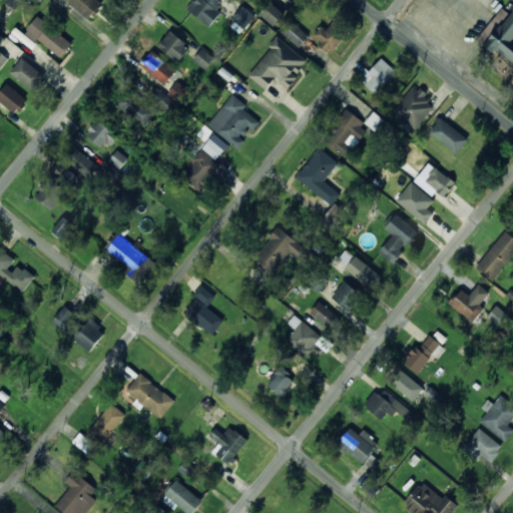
[(6,0),(4,3),(15,10),(20,1),(27,6),(30,0),(6,0)]
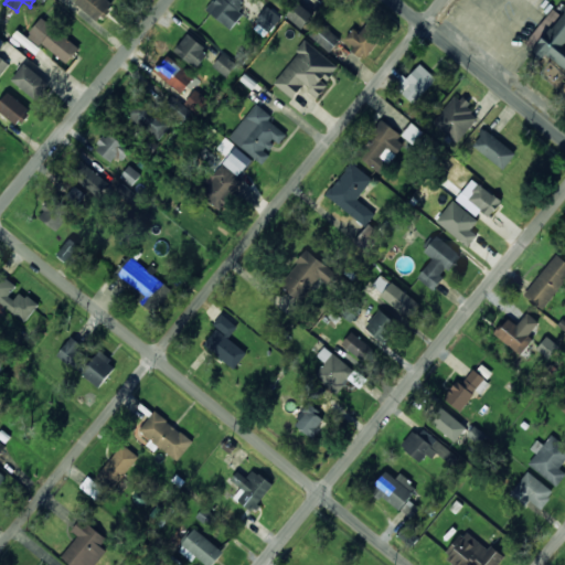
[(114,4),(108,0),(76,0),(75,1),(98,22),(114,4)]
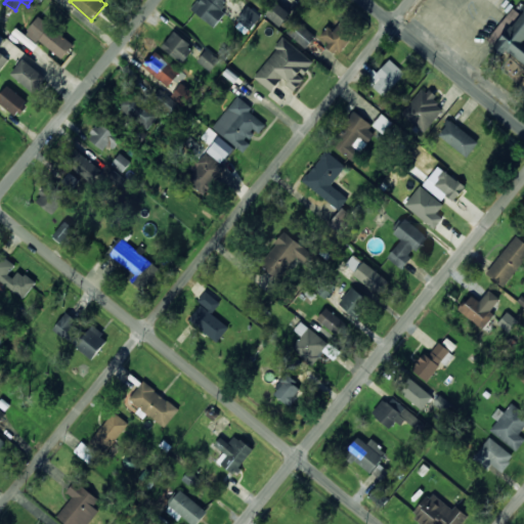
[(215,27),(225,12),(221,8),(226,0),(200,0),(192,10),(215,27)]
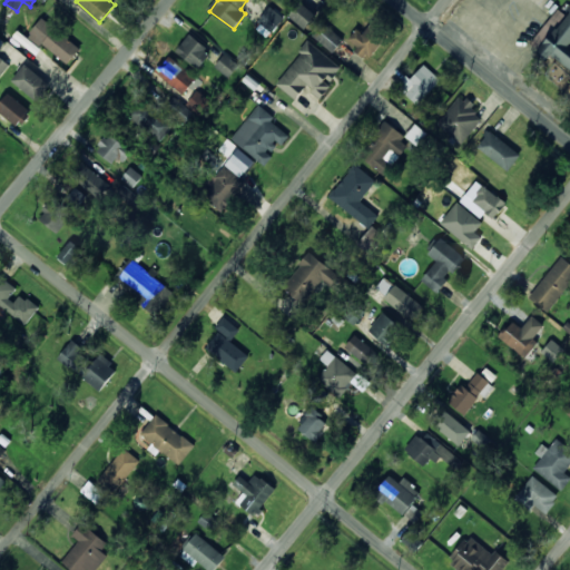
[(288,17),(306,28),(315,12),(298,1),(288,17)]
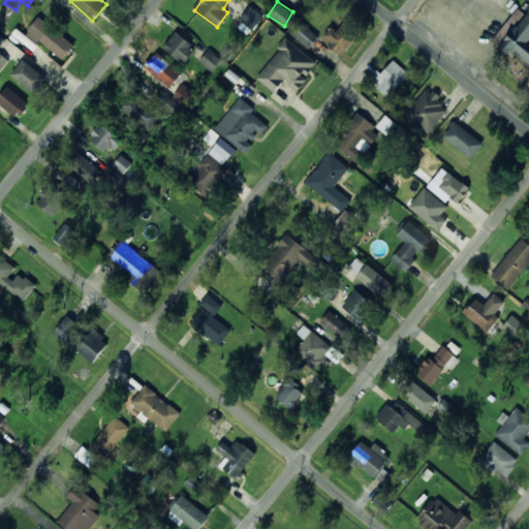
[(237,26),(249,35),(263,16),(251,6),(237,26)]
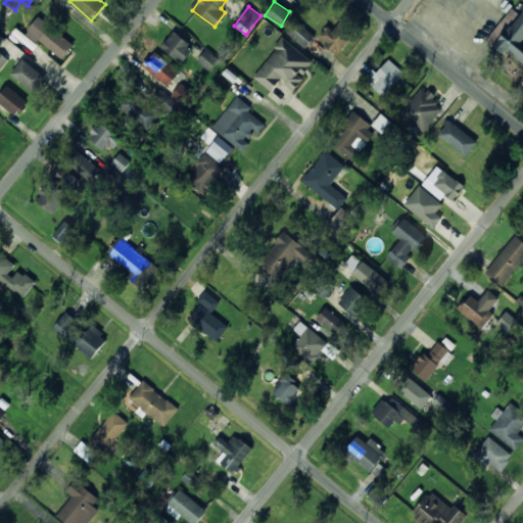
[(522,6),(519,13),(512,8),(501,24),(505,27),(492,44),(522,66),(522,6)]
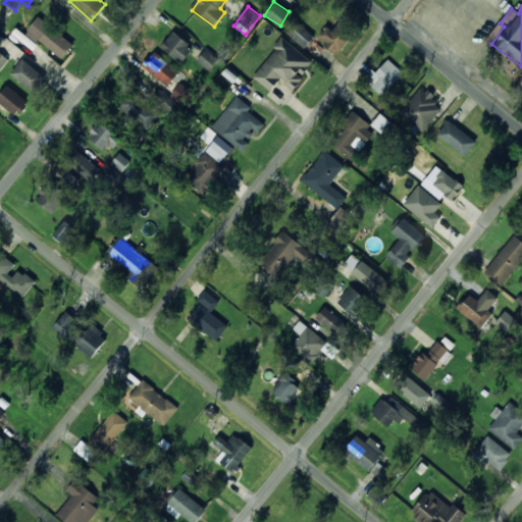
[(61,58),(73,45),(40,15),(24,33),(37,43),(40,39),(61,58)]
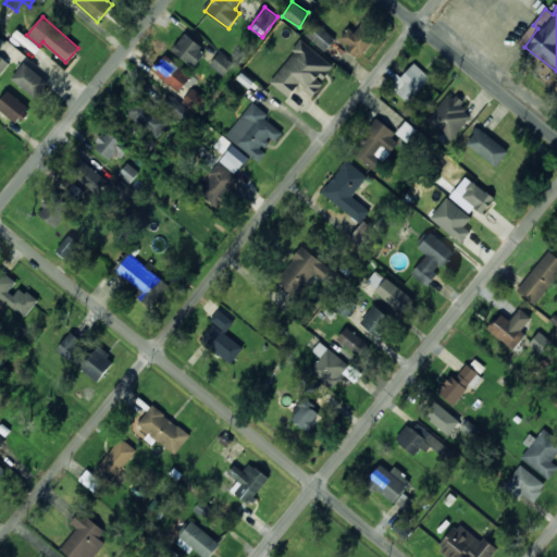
[(336,39),(317,22),(306,34),(324,51),(336,39)]
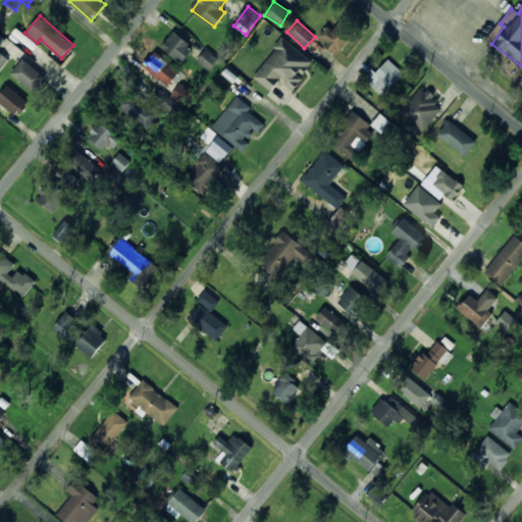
[(327,27),(317,37),(335,53),(354,33),(341,20),(331,31),(327,27)]
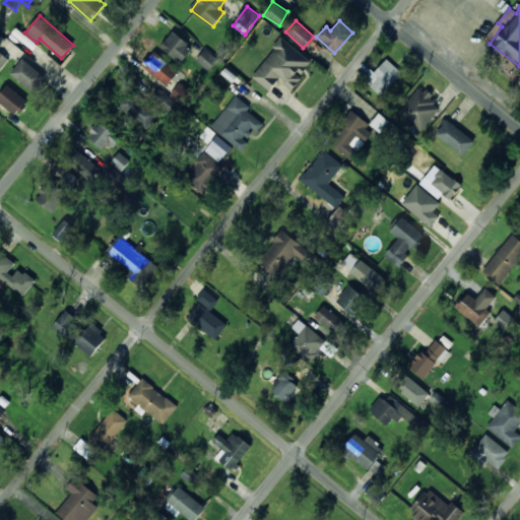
[(181,62),(193,47),(172,31),(160,47),(181,62)]
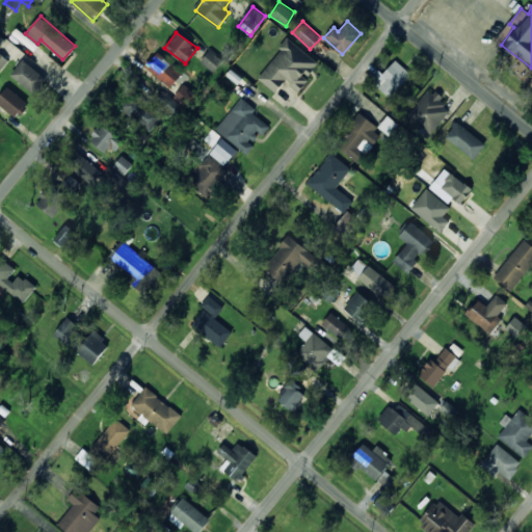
[(276,92),(286,80),(299,90),(310,78),(308,77),(319,62),(288,38),(258,78),(276,92)]
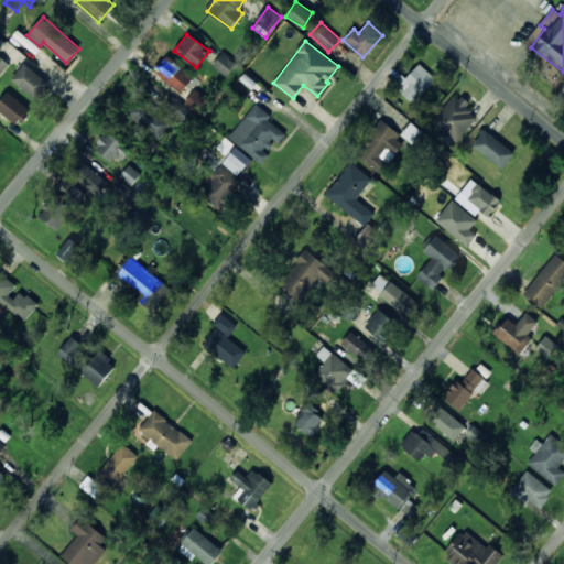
[(213,65),(227,76),(237,64),(223,53),(213,65)]
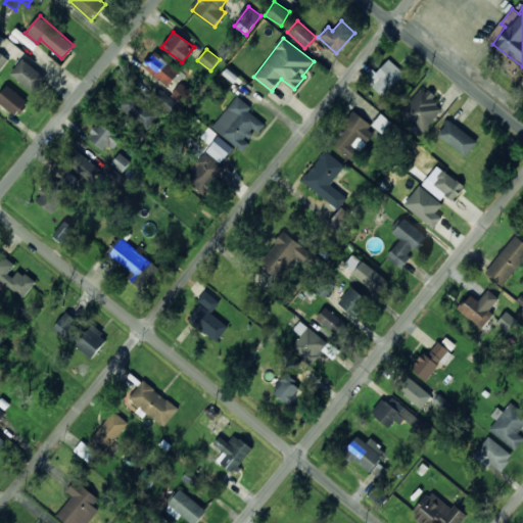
[(169,87),(180,72),(154,50),(142,65),(169,87)]
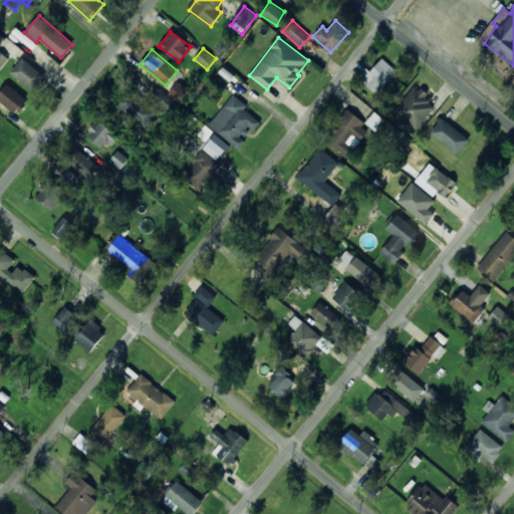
[(0,68),(1,69),(8,57),(0,51),(0,68)]
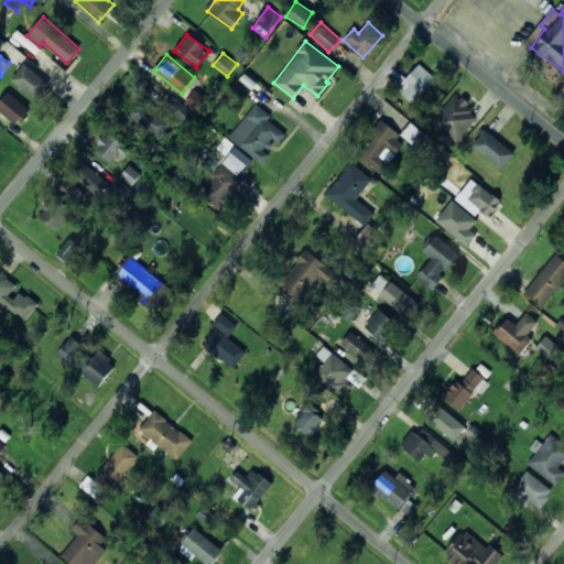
[(35,100),(50,86),(25,63),(11,78),(35,100)]
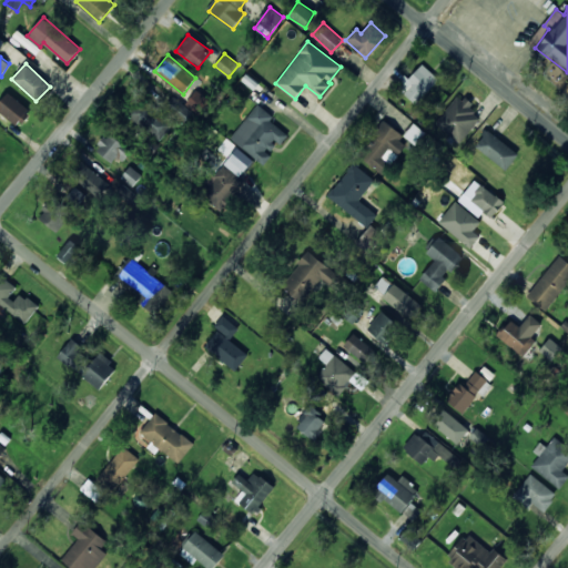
[(404,74),(395,84),(416,104),(439,79),(423,63),(408,79),(404,74)]
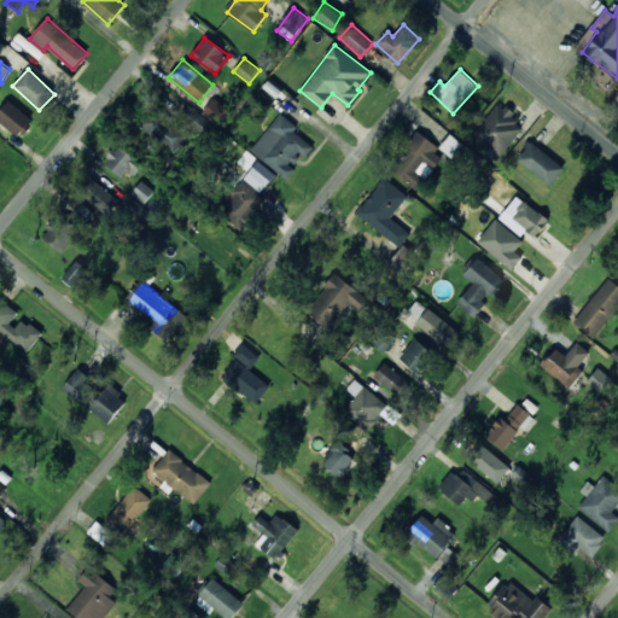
[(0,121),(19,136),(33,120),(9,100),(0,111),(0,121)]
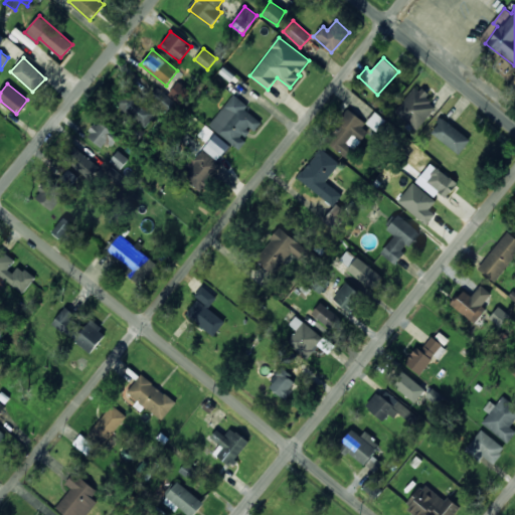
[(415,87),(394,110),(416,130),(438,107),(415,87)]
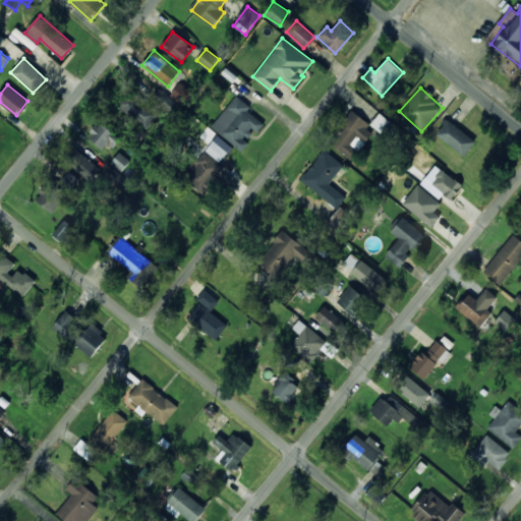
[(133,89),(119,105),(146,129),(162,111),(166,115),(177,103),(162,89),(149,103),(133,89)]
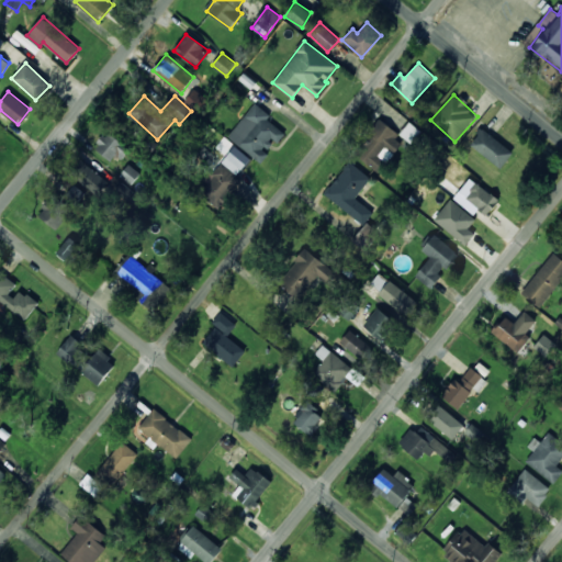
[(228,137),(262,164),(269,154),(265,150),(273,139),(278,143),(285,133),(267,119),(270,114),(255,102),(228,137)]
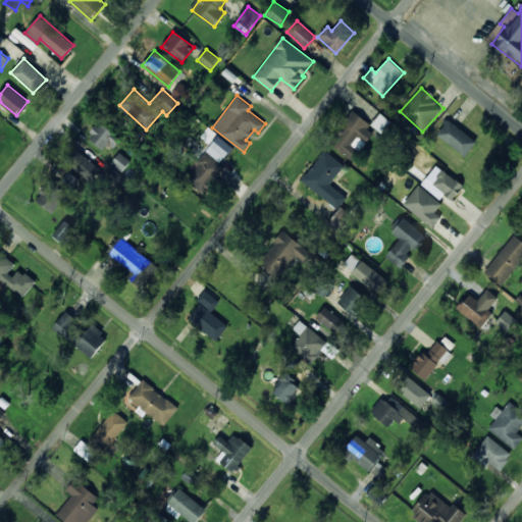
[(329,143),(352,161),(375,131),(353,112),(329,143)]
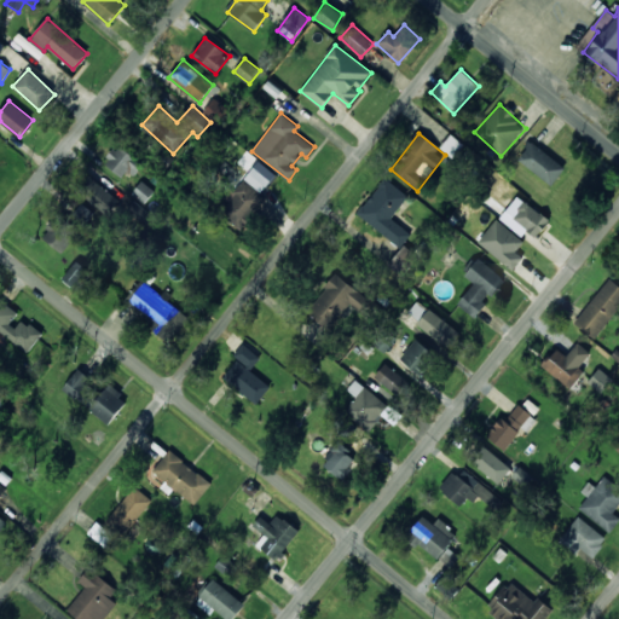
[(518,158),(551,185),(565,168),(531,142),(518,158)]
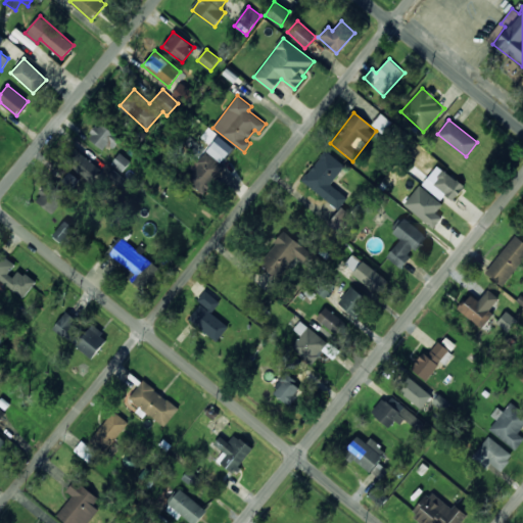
[(120,137),(101,123),(88,138),(106,152),(120,137)]
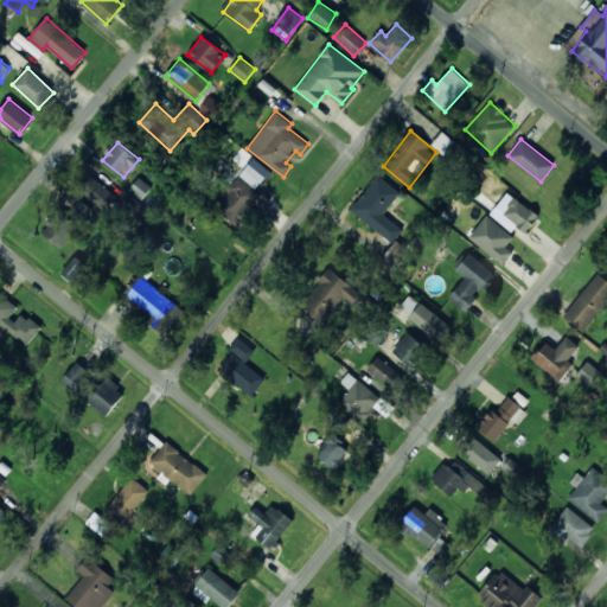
[(234,224),(264,185),(244,168),(222,197),(224,199),(216,210),(234,224)]
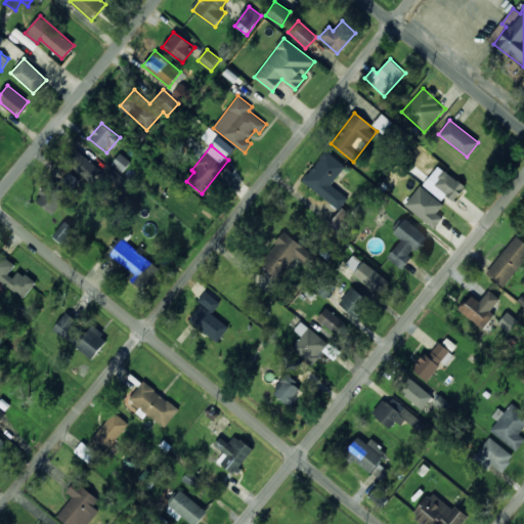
[(68,163),(91,183),(101,170),(79,150),(68,163)]
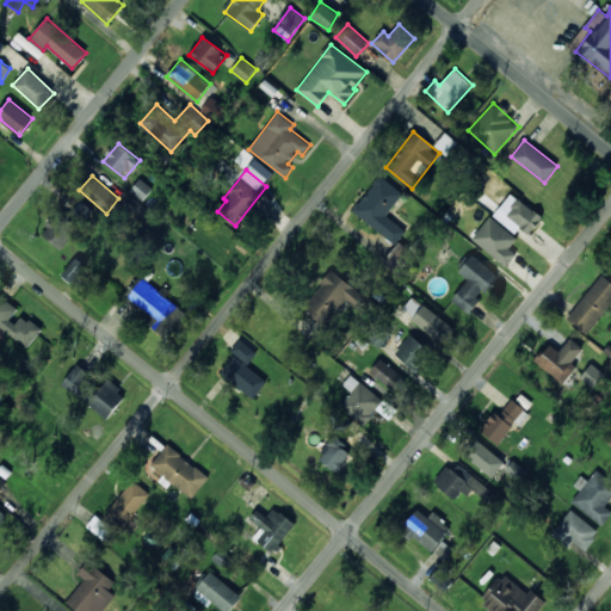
[(403,193),(381,176),(352,210),(394,245),(406,230),(386,215),(403,193)]
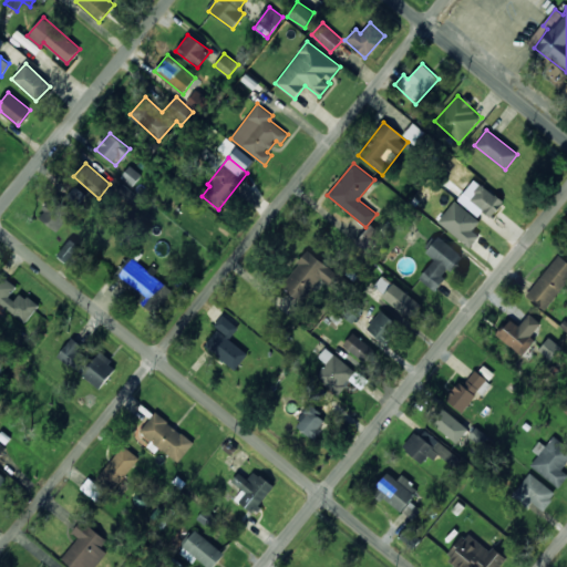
[(121,177),(132,187),(142,175),(130,165),(121,177)]
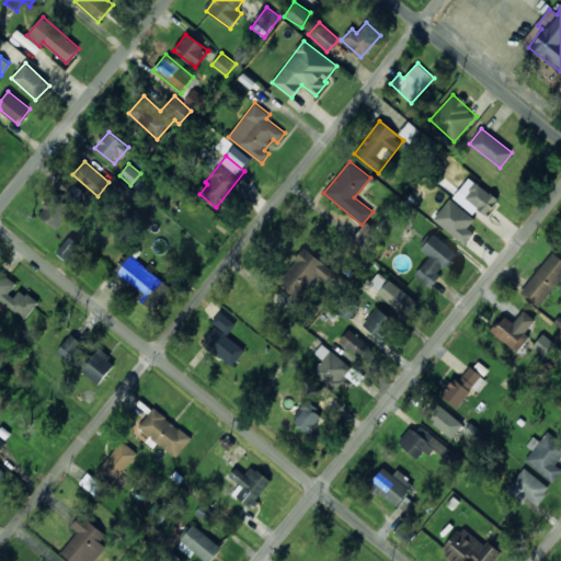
[(485,215),(497,199),(469,178),(453,198),(473,215),(478,209),(485,215)]
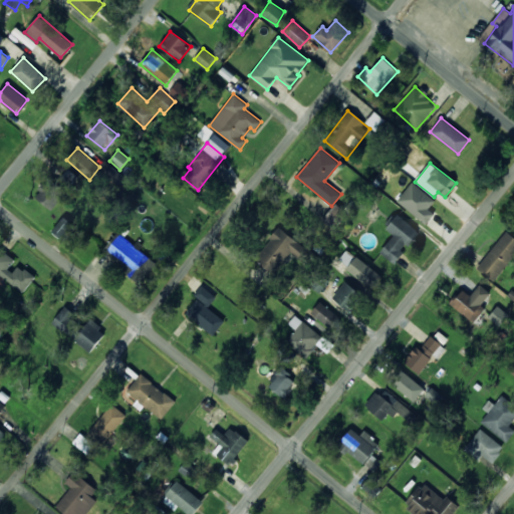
[(34,197),(51,210),(78,177),(67,168),(59,178),(52,173),(34,197)]
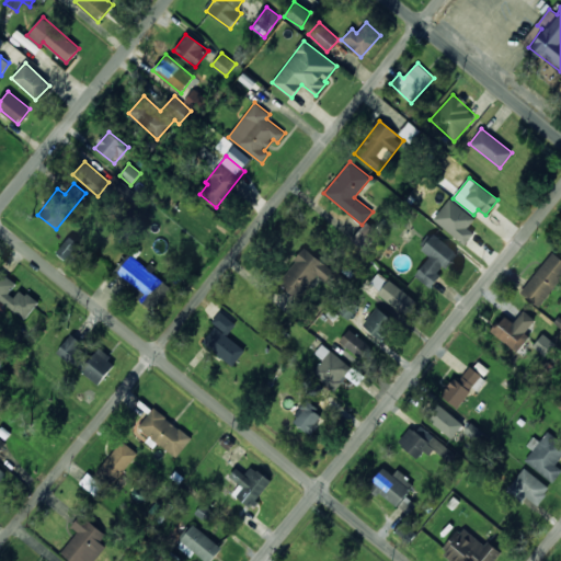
[(468,228),(474,219),(450,198),(433,219),(465,244),(474,232),(468,228)]
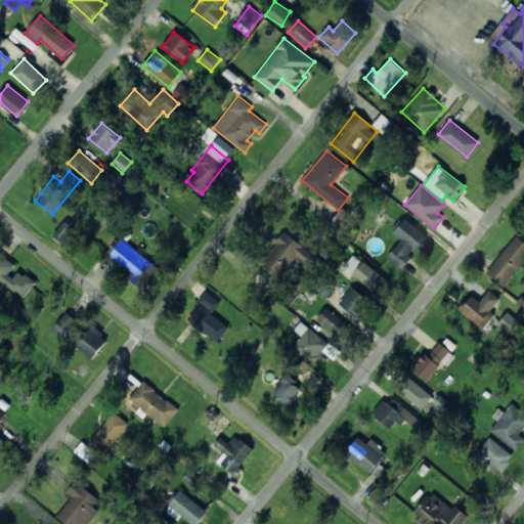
[(348,210),(335,211),(336,229),(349,228),(348,210)]
